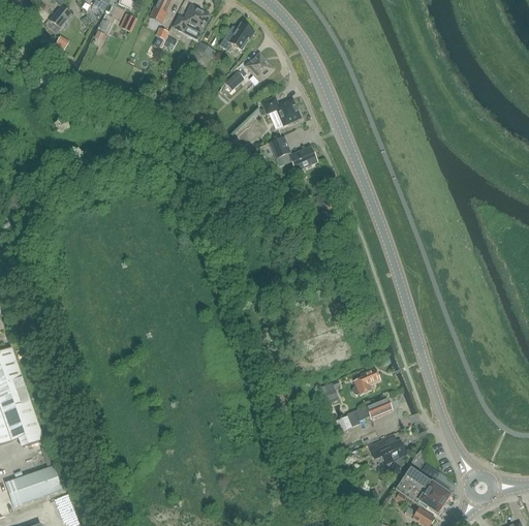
[(103,8),(106,3),(101,0),(93,0),(92,3),(103,8)]
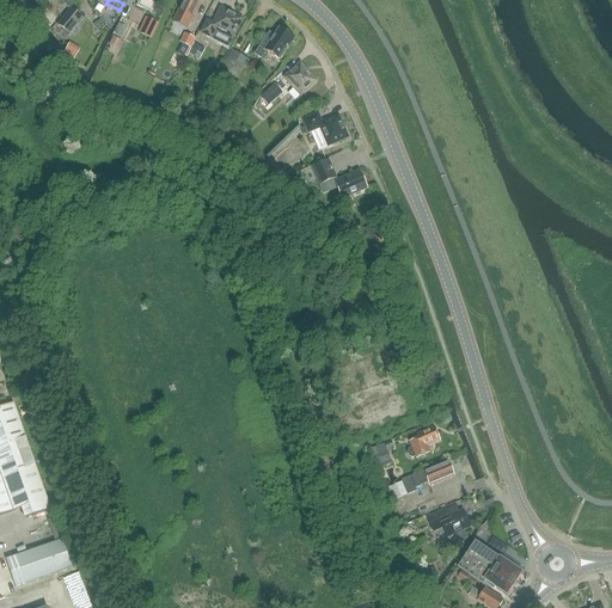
[(188,26),(200,0),(182,0),(172,19),(188,26)]
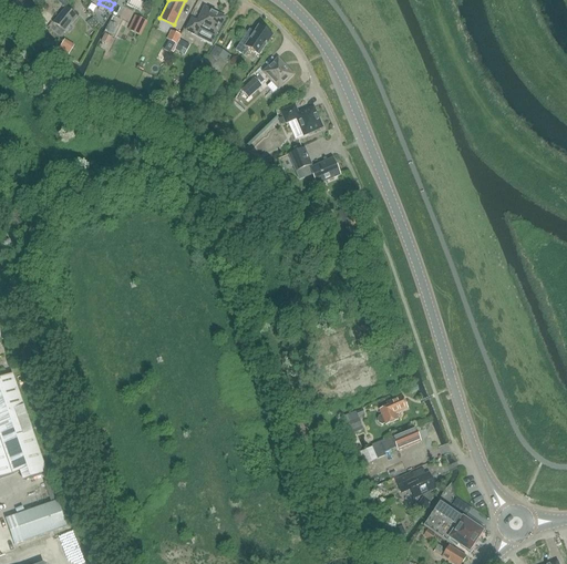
[(64,29),(76,14),(65,6),(53,20),(64,29)]
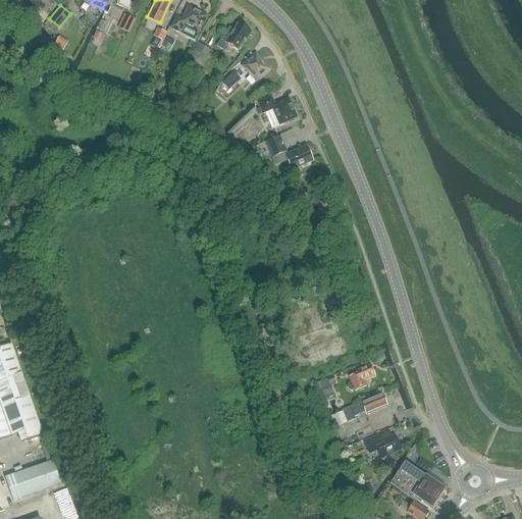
[(183,31),(186,23),(199,31),(207,14),(189,5),(183,17),(176,14),(171,26),(183,31)]
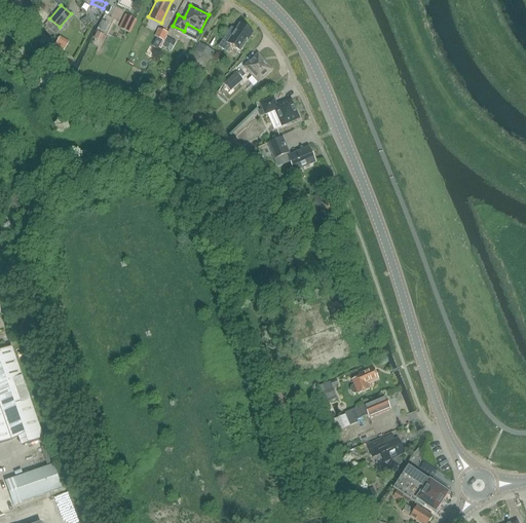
[(136,16),(132,14),(126,12),(120,26),(129,30),(136,16)]
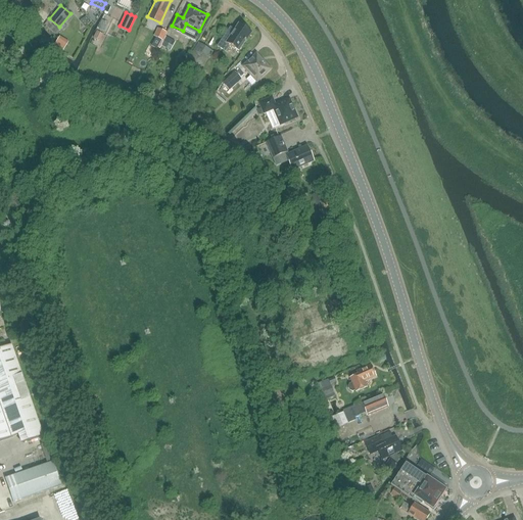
[(226,29),(216,42),(224,47),(230,43),(238,49),(251,31),(249,30),(250,29),(245,25),(244,26),(238,22),(234,28),(232,27),(230,31),(226,29)]
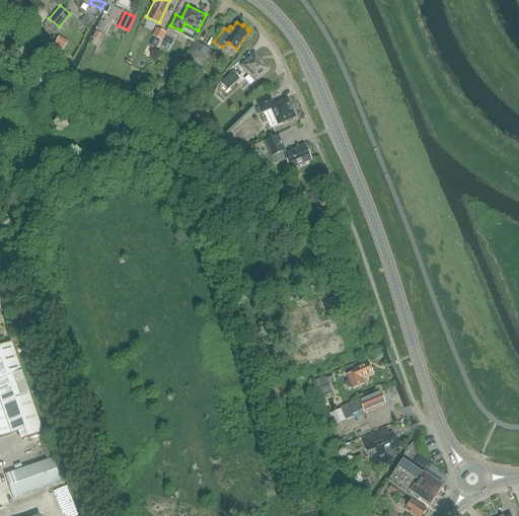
[(159,26),(155,35),(160,38),(161,38),(163,33),(165,29),(159,26)]
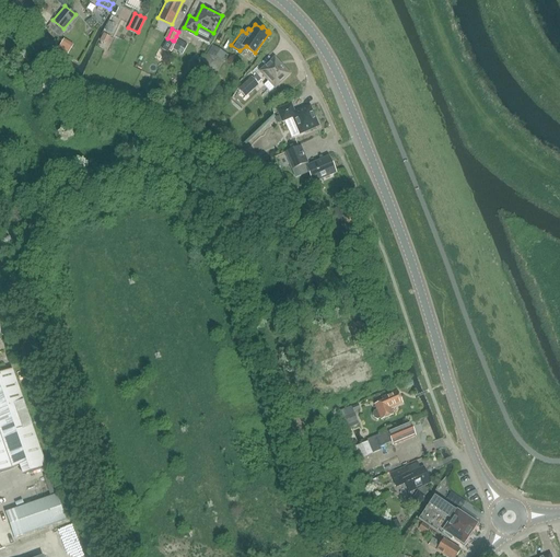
[(188,42),(178,36),(173,45),(183,51),(188,42)]
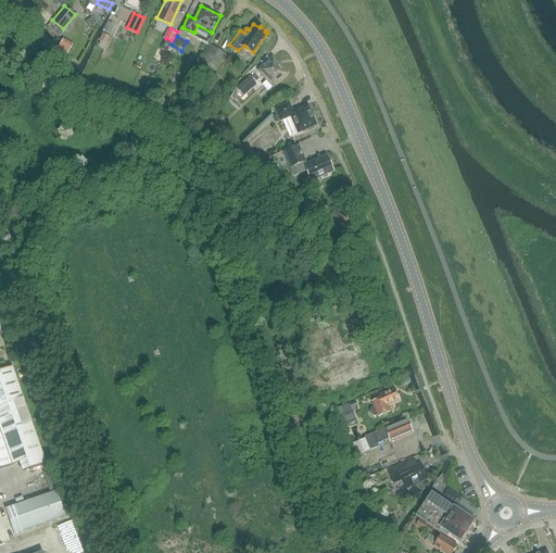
[(67,51),(73,44),(63,37),(58,45),(67,51)]
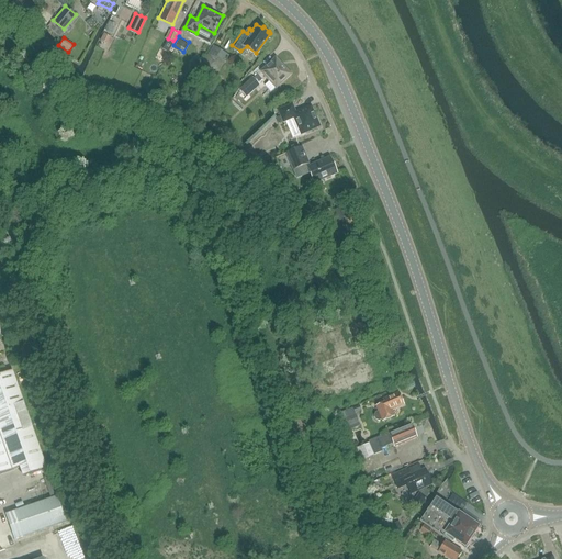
[(169,48),(173,41),(168,38),(168,37),(163,46),(168,49),(169,48)]
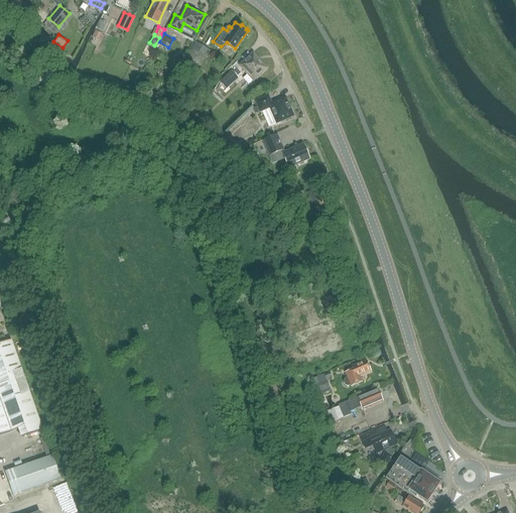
[(197,39),(188,50),(202,59),(210,48),(197,39)]
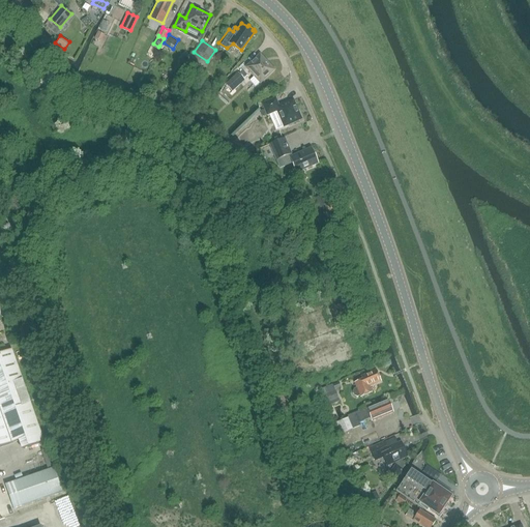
[(273,67),(259,53),(245,65),(254,74),(248,79),(254,85),(259,80),(260,81),(273,67)]
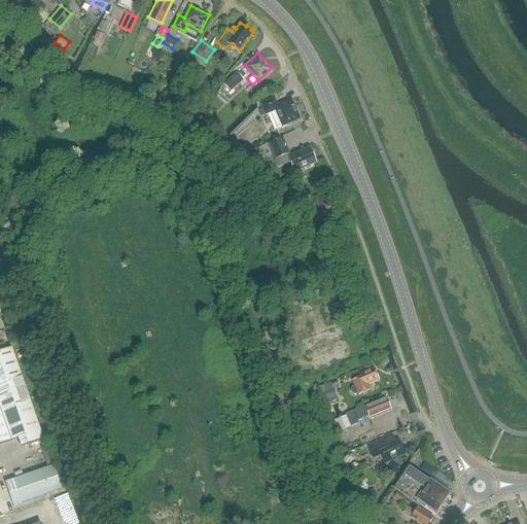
[(236,71),(224,81),(231,89),(242,78),(241,76),(246,71),(243,68),(238,73),(236,71)]
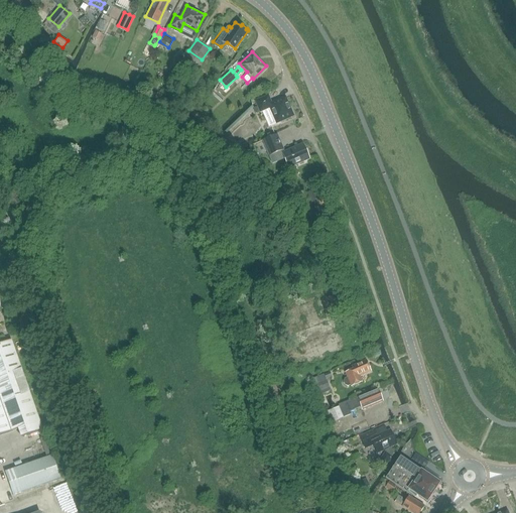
[(268,93),(254,99),(260,111),(269,107),(270,108),(266,109),(272,122),(275,121),(275,122),(293,114),(285,95),(271,101),(268,93)]
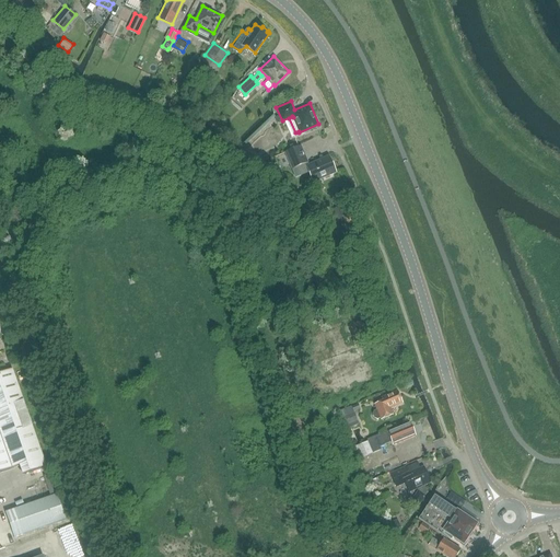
[(292,167),(305,161),(302,153),(304,152),(300,143),(284,150),(292,167)]
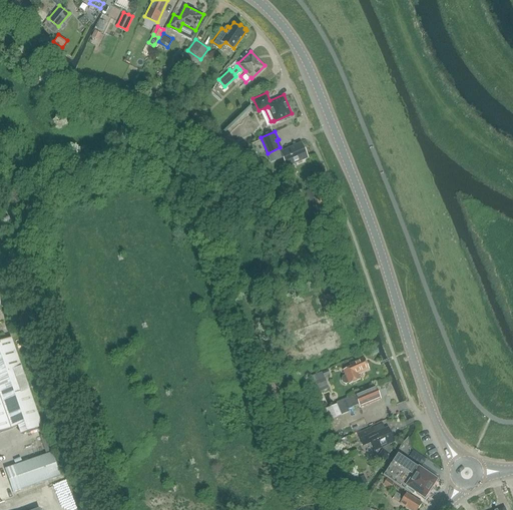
[(287,165),(308,156),(301,140),(280,149),(287,165)]
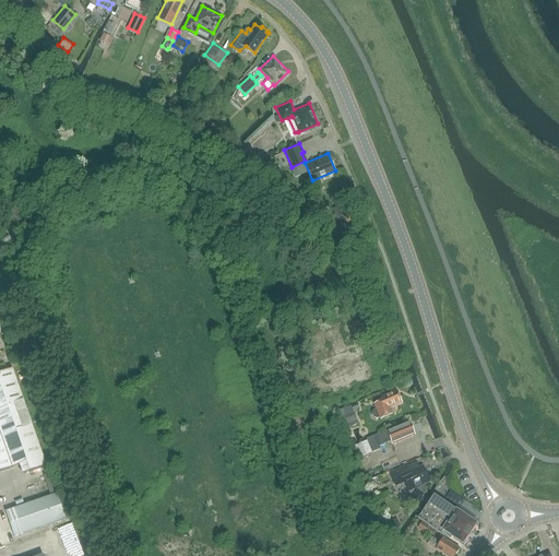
[(336,203),(332,205),(337,215),(342,213),(336,203)]
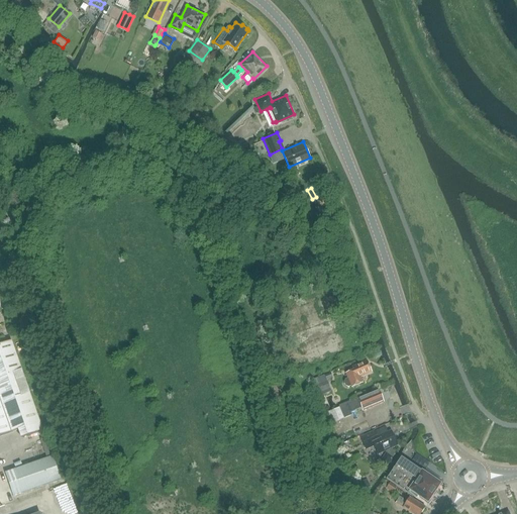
[(0,375),(21,368),(11,338),(0,342),(0,375)]
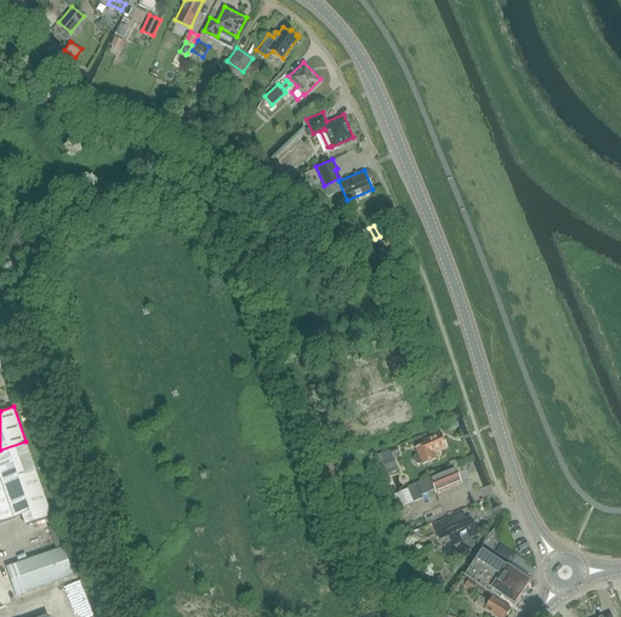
[(433,449),(445,444),(440,430),(422,438),(425,441),(415,445),(422,462),(436,456),(433,449)]
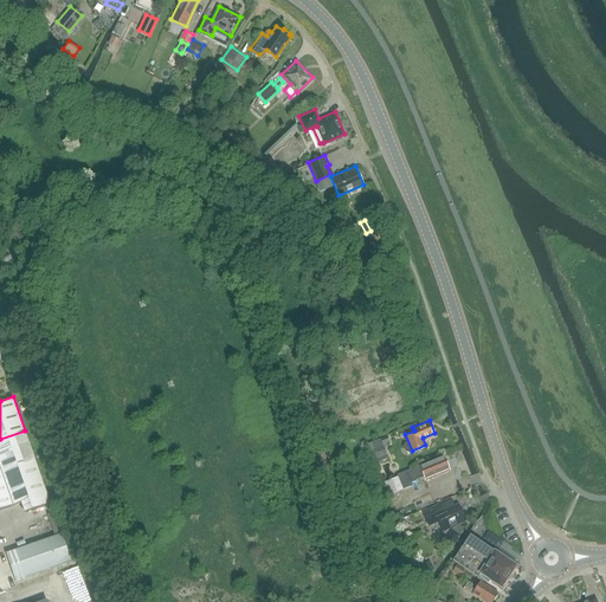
[(50,502),(25,431),(0,439),(0,466),(1,470),(13,503),(24,499),(27,510),(50,502)]
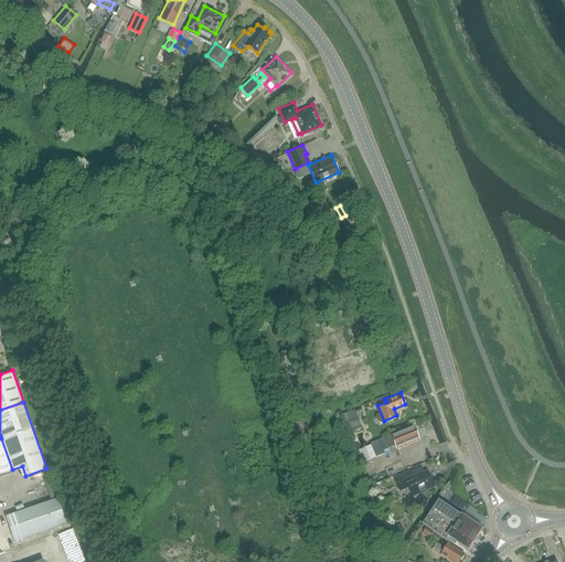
[(356,412),(363,410),(361,405),(343,412),(345,420),(347,420),(350,427),(361,422),(356,412)]
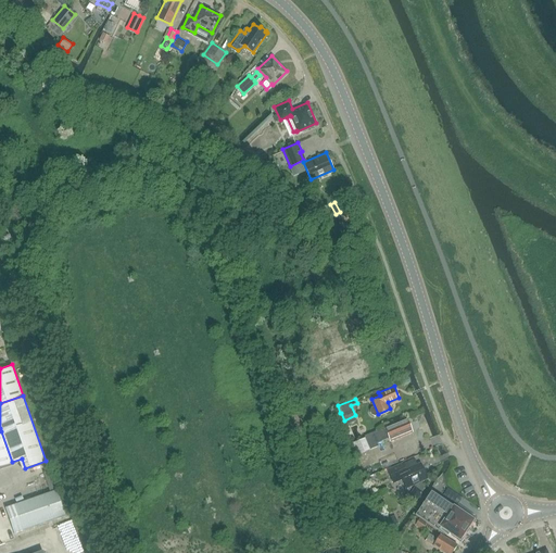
[(407,417),(384,427),(365,435),(369,444),(377,441),(376,438),(387,432),(390,438),(395,436),(395,437),(412,429),(407,417)]
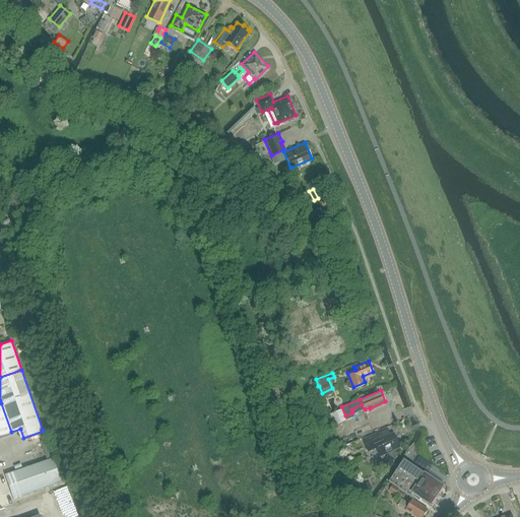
[(1,403),(0,403),(0,436),(11,432),(1,403)]
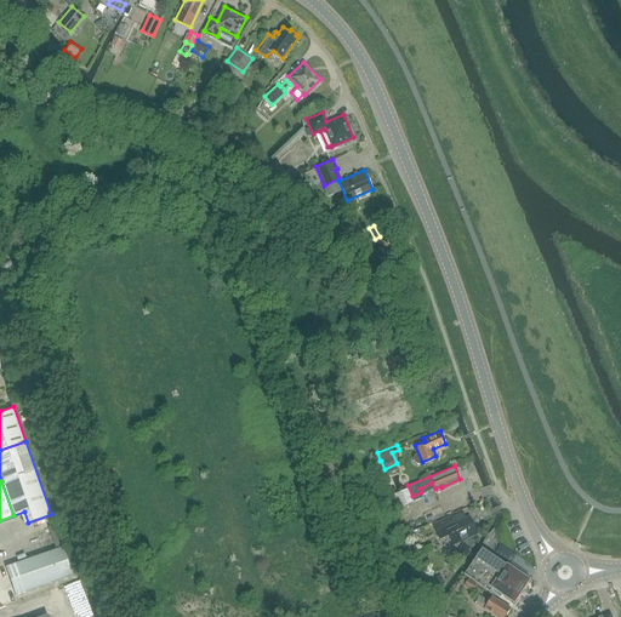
[(454,542),(477,531),(469,515),(453,523),(449,515),(433,523),(439,535),(449,531),(454,542)]
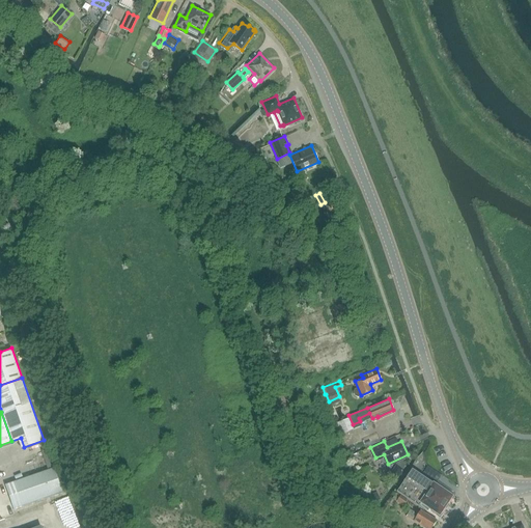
[(50,446),(42,449),(48,468),(59,464),(54,448),(51,449),(50,446)]
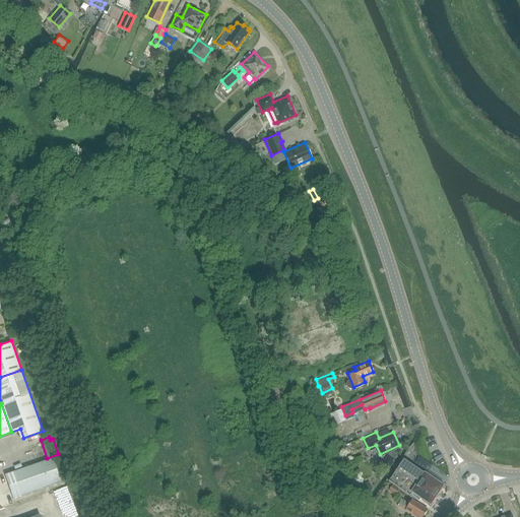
[(53,456),(5,473),(13,496),(61,479),(53,456)]
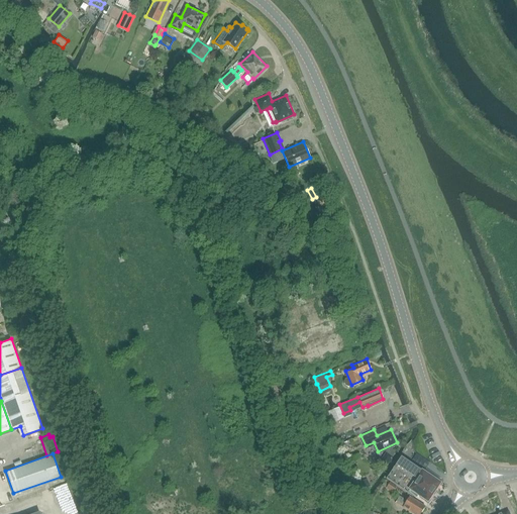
[(440,482),(401,455),(386,477),(408,491),(409,489),(416,494),(417,493),(427,500),(440,482)]
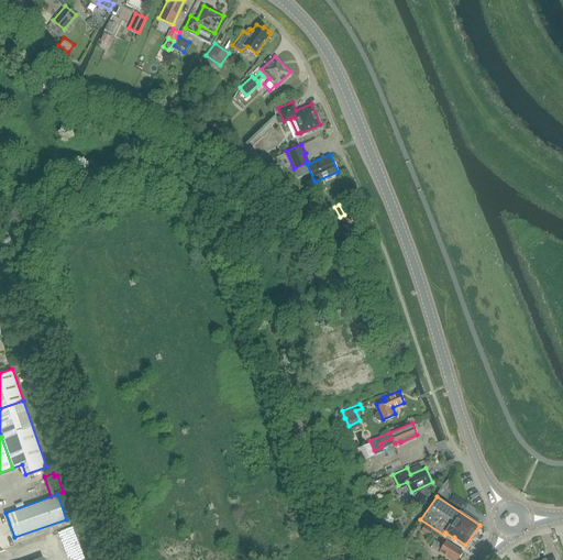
[(428,535),(432,528),(424,524),(420,529),(428,535)]
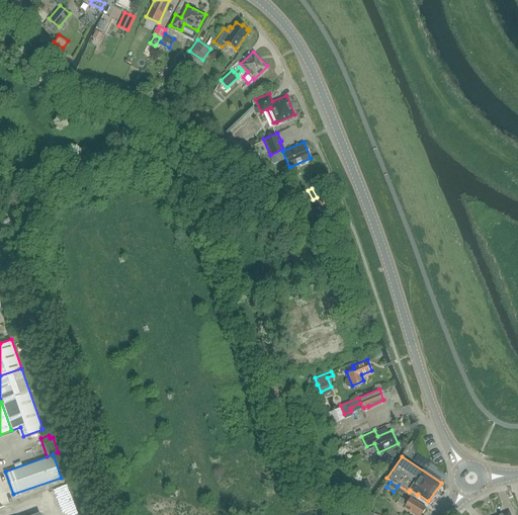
[(417,514),(419,514),(426,506),(410,496),(407,500),(400,495),(397,500),(404,505),(404,506),(417,514)]
